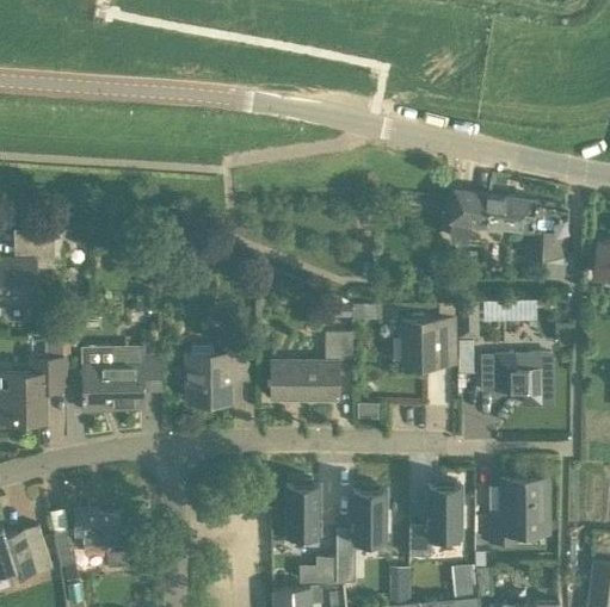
[(453,220),(450,240),(467,242),(469,227),(466,225),(467,222),(488,225),(488,222),(490,196),(455,191),(451,220),(453,220)]
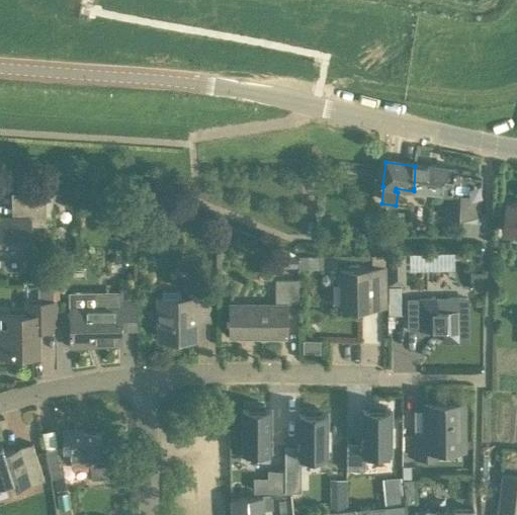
[(415,166),(414,188),(434,191),(440,192),(480,196),(481,177),(415,166)]
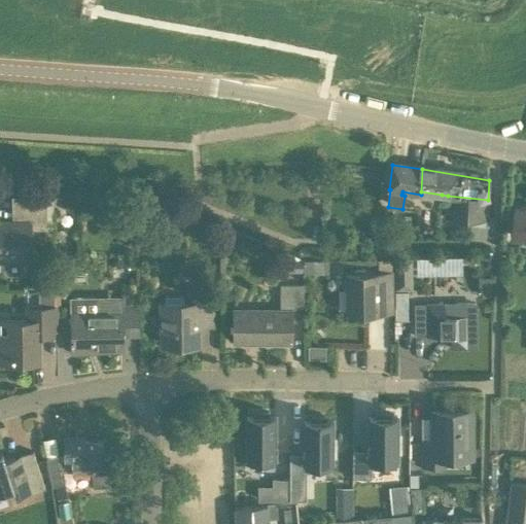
[(448,196),(447,220),(487,222),(488,200),(448,196)]
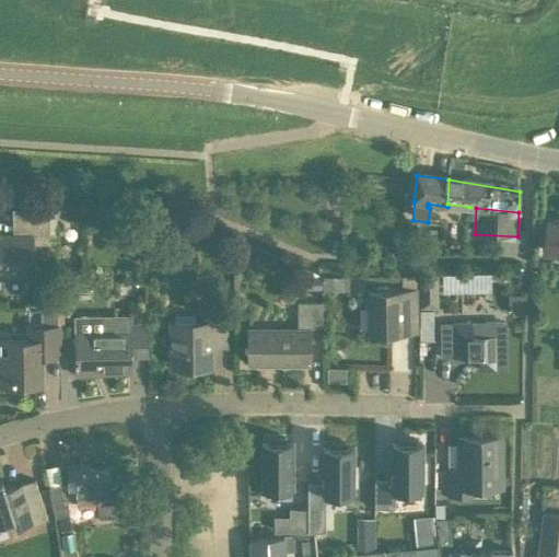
[(63,213),(63,232),(79,232),(79,213),(63,213)]
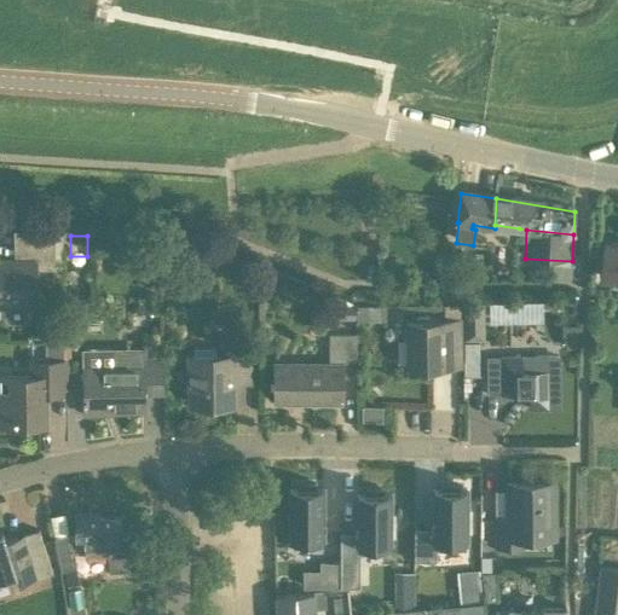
[(617,248),(605,247),(599,279),(617,282),(617,248)]
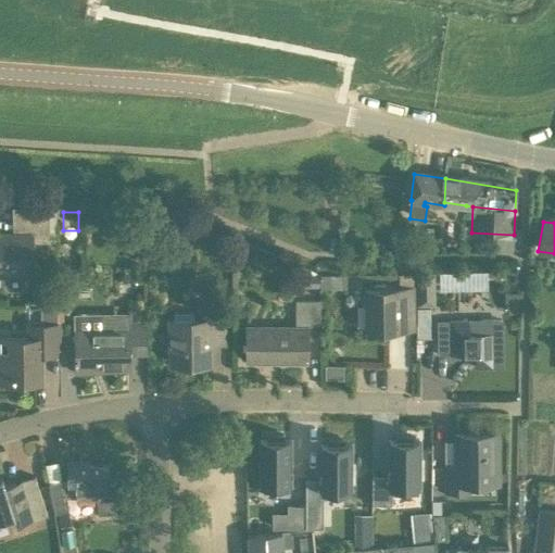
[(12,238),(0,238),(0,279),(4,280),(5,289),(10,293),(21,292),(25,288),(24,279),(35,279),(34,246),(49,246),(49,240),(49,224),(23,225),(23,238),(12,238)]
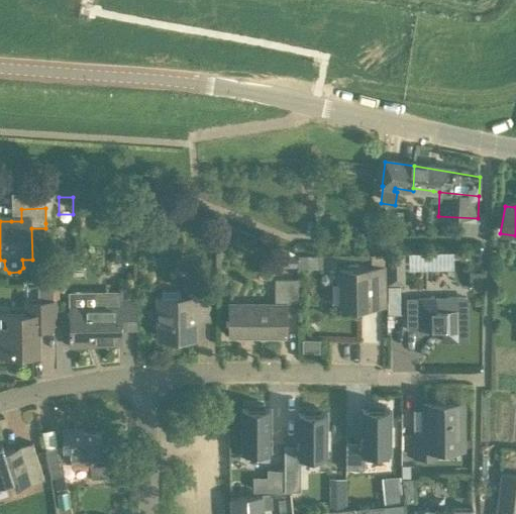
[(340,270),(340,310),(373,310),(373,296),(385,296),(385,257),(372,257),(372,270),(340,270)]
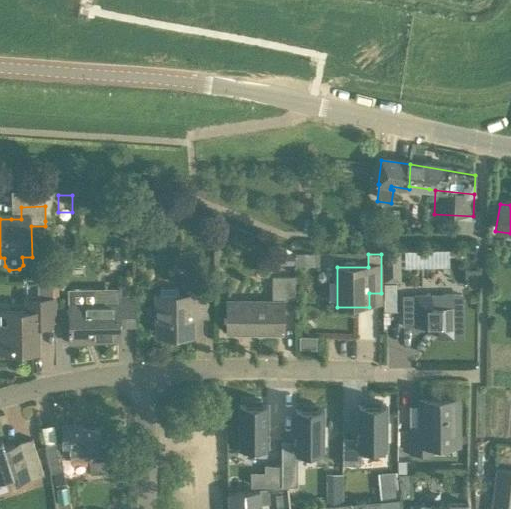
[(399,254),(385,254),(386,283),(400,283),(399,254)]
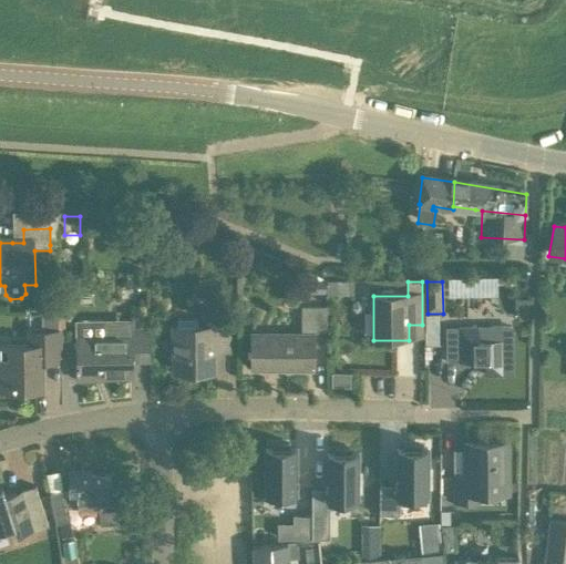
[(328,283),(310,283),(311,296),(328,296),(328,283)]
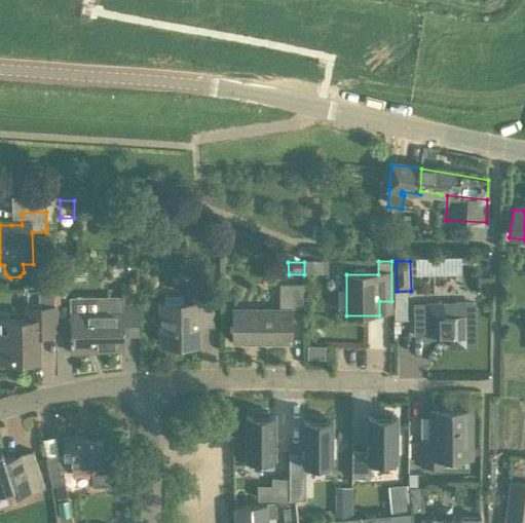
[(234,312),(234,345),(292,344),(292,323),(303,323),(303,286),(280,286),(280,311),(234,312)]
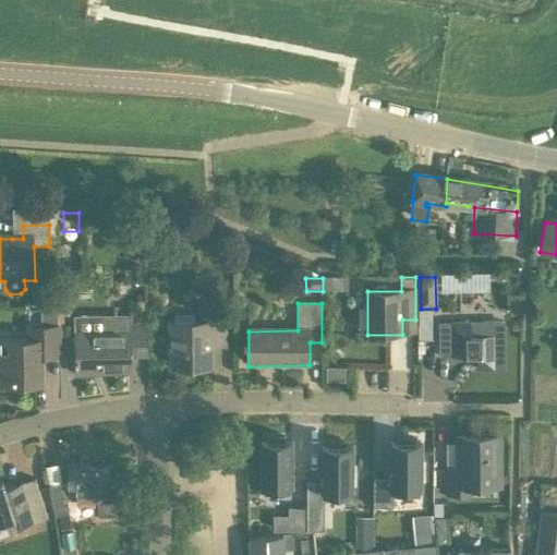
[(131,312),(131,324),(145,324),(145,311),(131,312)]
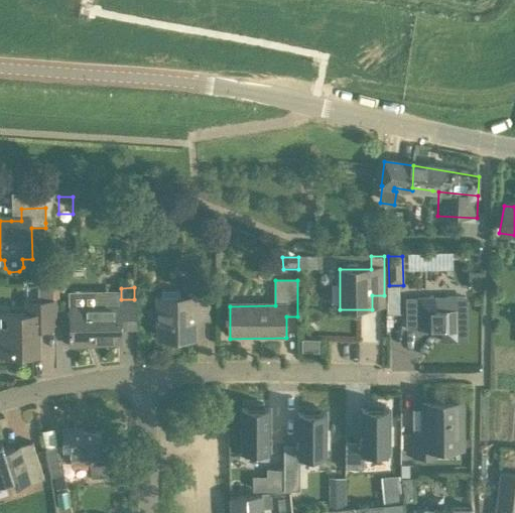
[(162,301),(159,301),(159,339),(196,339),(196,324),(210,324),(210,291),(184,291),(184,301),(180,301),(180,292),(162,292),(162,301)]
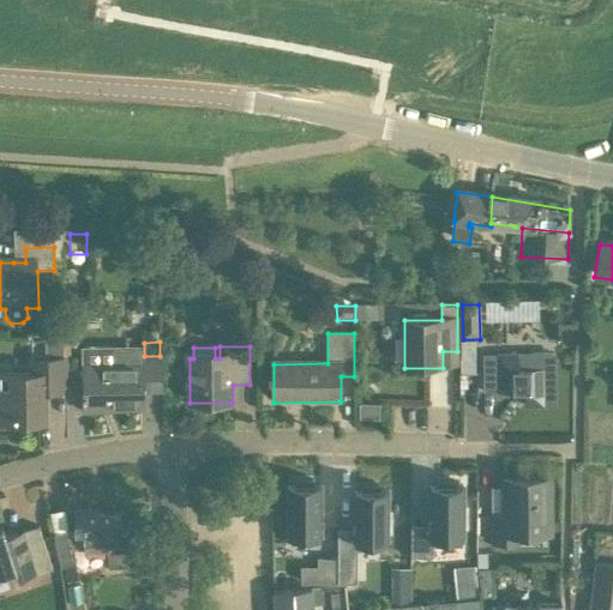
[(114,349),(84,350),(84,415),(112,415),(112,411),(143,411),(142,396),(161,394),(161,363),(161,357),(142,357),(142,363),(114,363),(114,349)]
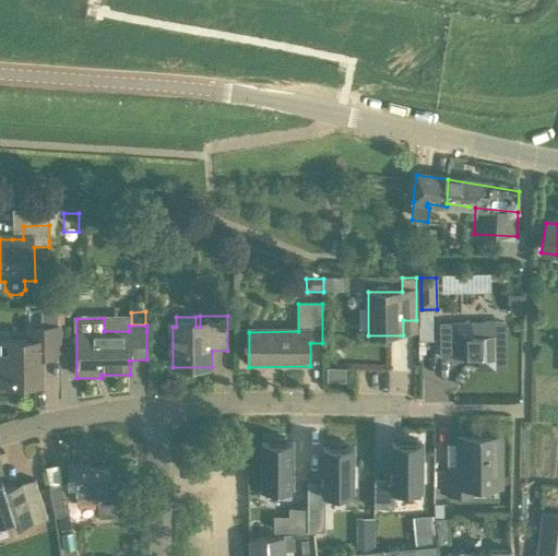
[(483,324),(440,326),(441,359),(478,358),(478,373),(497,373),(497,371),(506,371),(505,324),(483,324)]
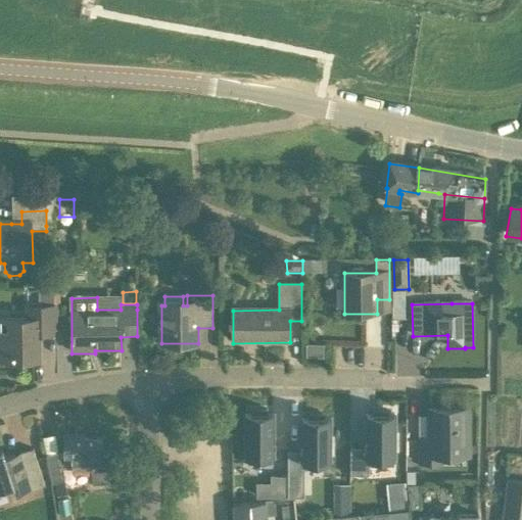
[(28,321),(0,321),(0,362),(40,362),(39,336),(55,336),(55,309),(28,309),(28,321)]
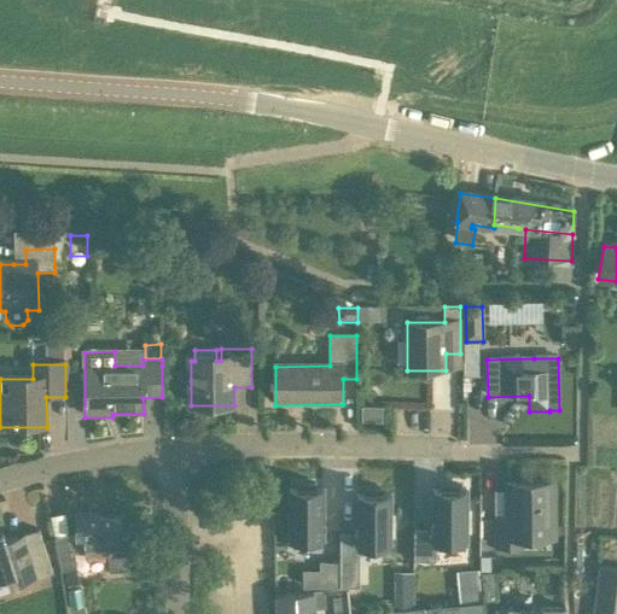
[(362,408),(362,424),(383,424),(383,408),(362,408)]
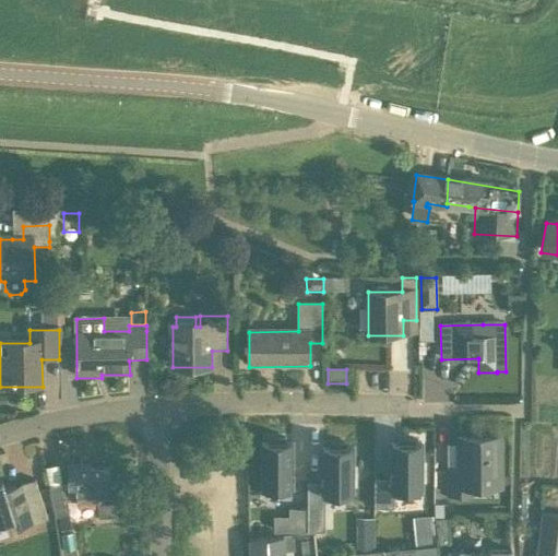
[(263,444),(263,497),(292,497),(292,444),(286,444),(286,439),(269,439),(269,444),(263,444)]
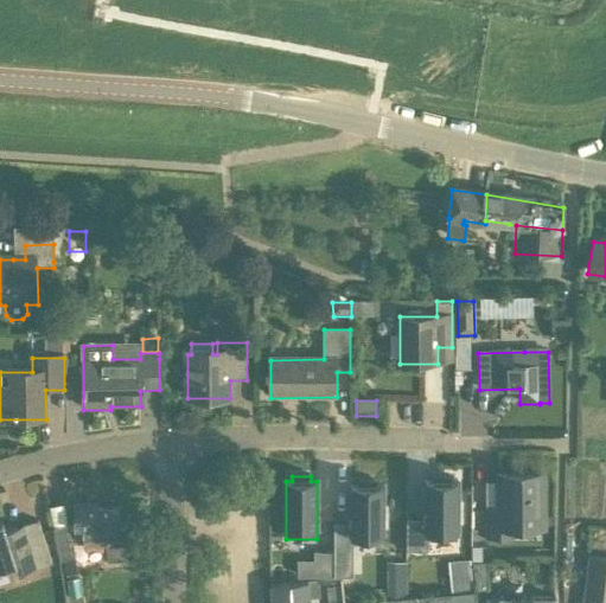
[(407,519),(407,552),(428,552),(428,540),(458,540),(458,523),(463,523),(463,500),(458,500),(458,481),(452,481),(452,476),(433,476),(433,481),(427,481),(427,519),(407,519)]
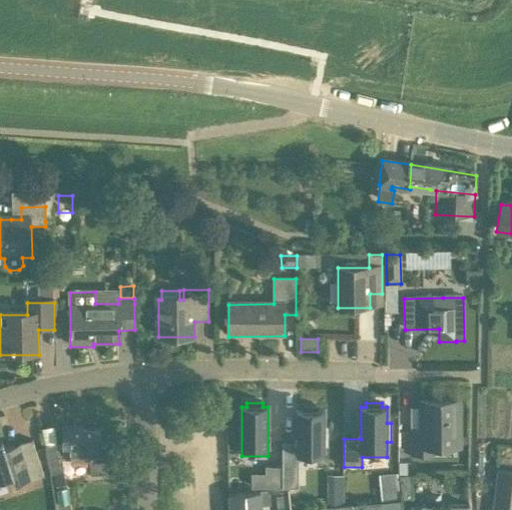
[(411,436),(411,458),(435,458),(435,449),(459,449),(459,404),(422,404),(422,436),(411,436)]
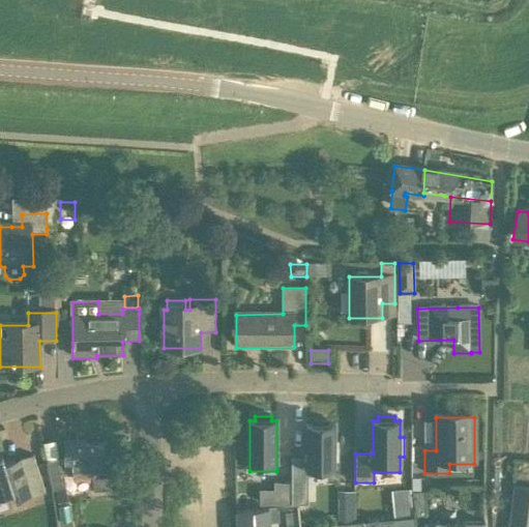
[(292,458),(292,504),(309,504),(309,476),(334,476),(334,460),(338,460),(338,441),(334,441),(334,425),(328,425),(328,420),(313,420),(313,425),(307,425),(307,458),(292,458)]
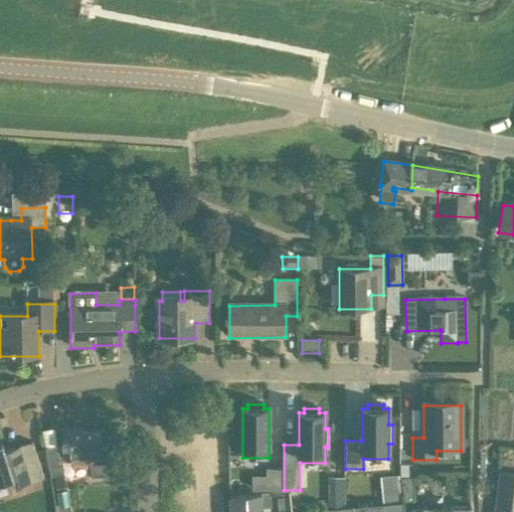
[(58,446),(46,448),(51,478),(54,477),(63,475),(61,463),(90,462),(91,466),(91,479),(108,478),(107,465),(107,447),(102,447),(102,433),(76,434),(75,430),(62,430),(62,449),(58,449),(58,446)]
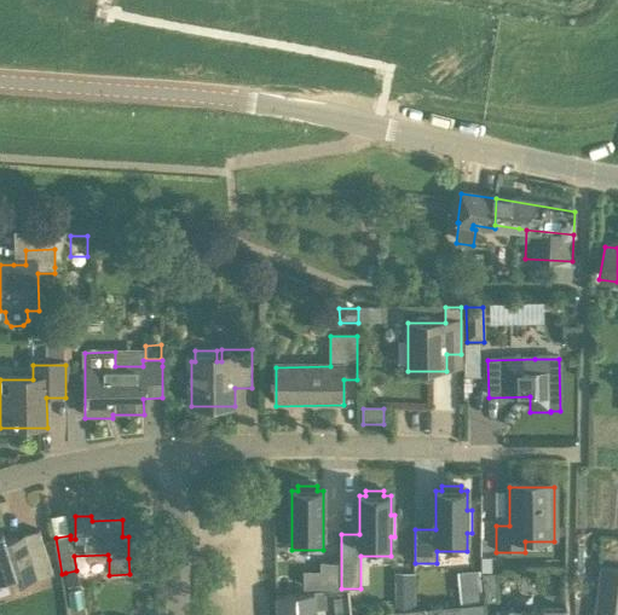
[(4,534),(0,534),(0,581),(16,578),(18,586),(53,575),(40,532),(6,543),(4,534)]
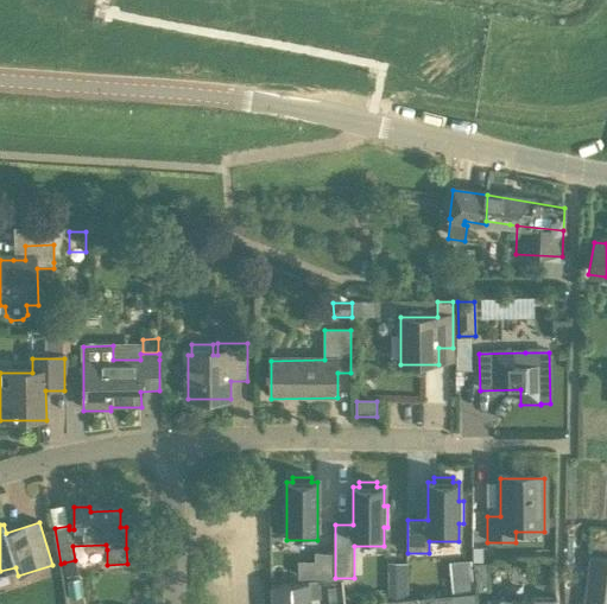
[(316,565),(299,565),(299,579),(334,578),(333,555),(316,555),(316,565)]
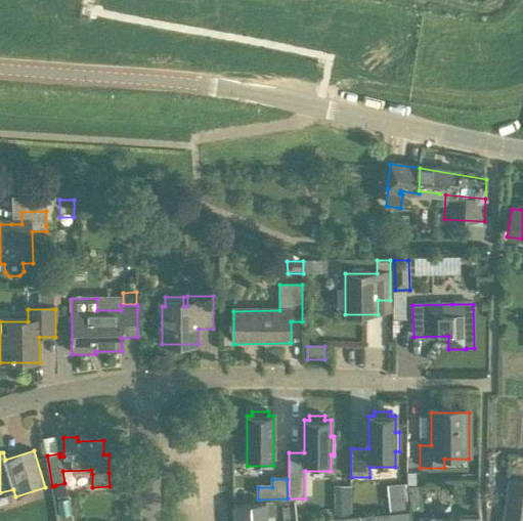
[(522,483),(509,482),(503,520),(522,520),(522,483)]
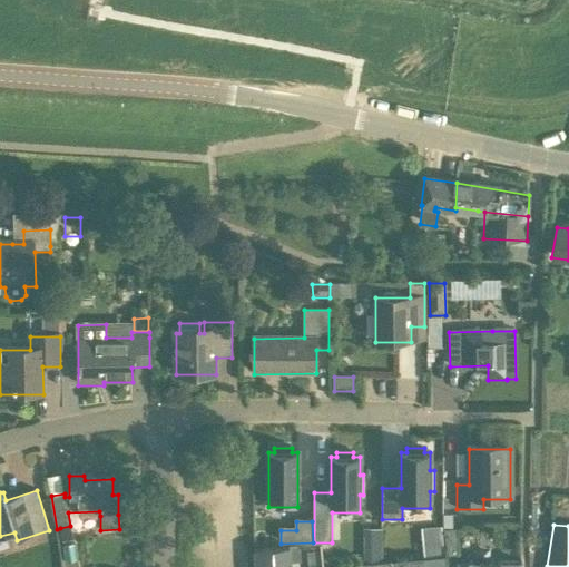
[(70,526),(60,528),(62,543),(74,540),(70,526)]
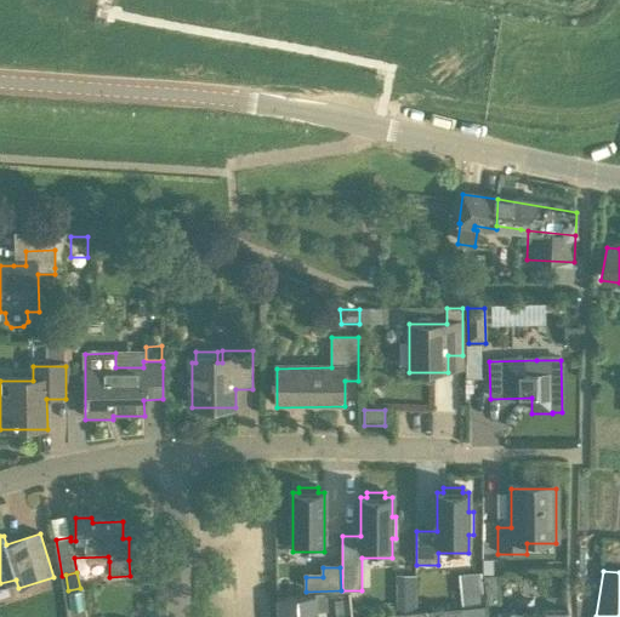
[(300,599),(278,601),(278,616),(317,616),(317,613),(328,612),(326,598),(316,599),(300,599)]
